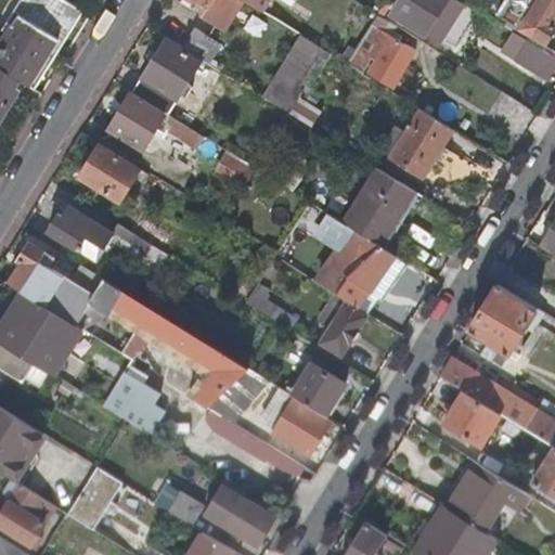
[(67,0),(17,0),(12,11),(62,41),(82,9),(67,0)]
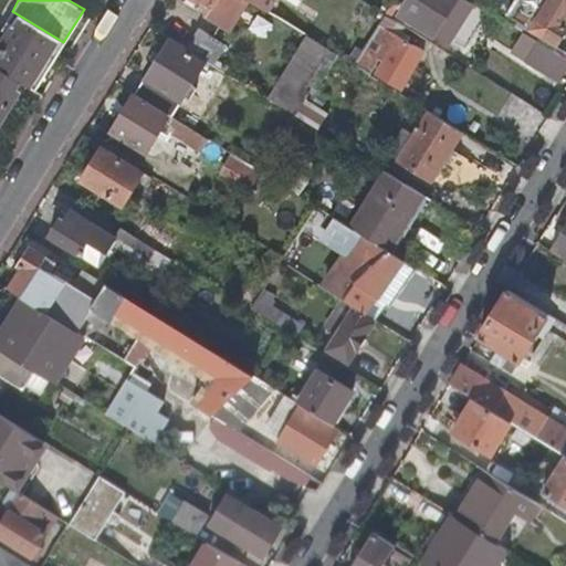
[(182,0),(201,11),(198,20),(228,35),(244,3),(238,0),(182,0)]
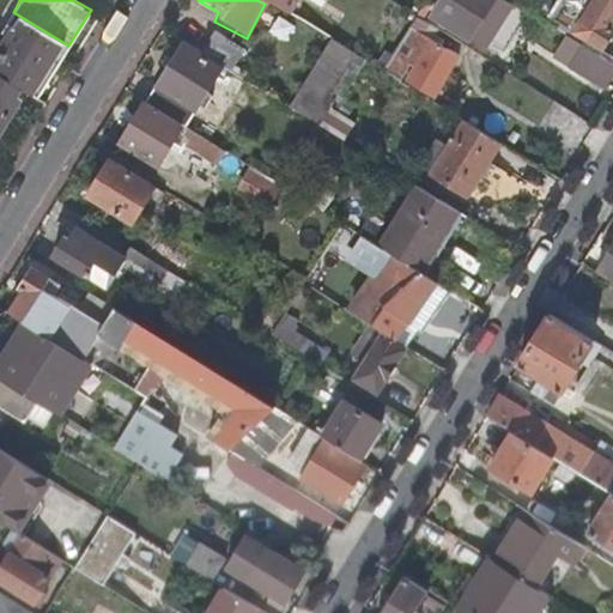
[(258,0),(265,4),(286,16),(295,0),(258,0)]
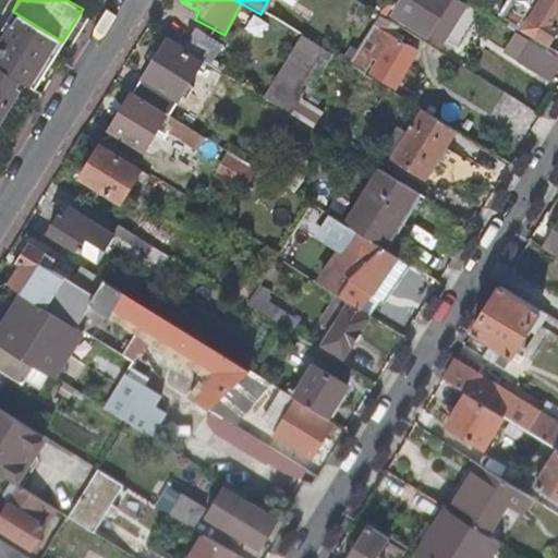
[(274,0),(291,11),(298,0),(274,0)]
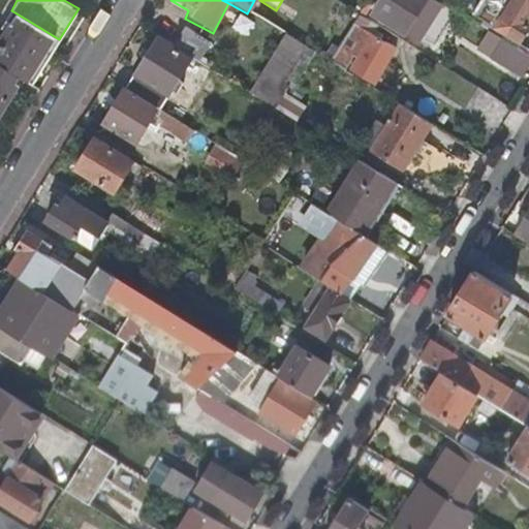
[(381,0),(373,13),(405,33),(425,0),(381,0)]
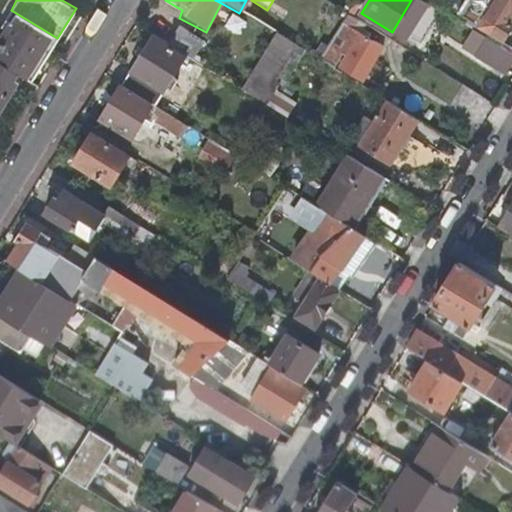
[(476,23),(490,0),(453,0),(449,7),(476,23)]
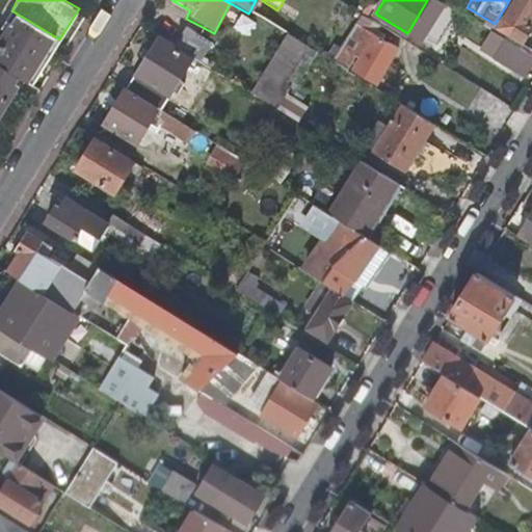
[(531,18),(531,0),(514,0),(500,26),(524,41),(531,26),(531,23),(530,22),(531,18)]
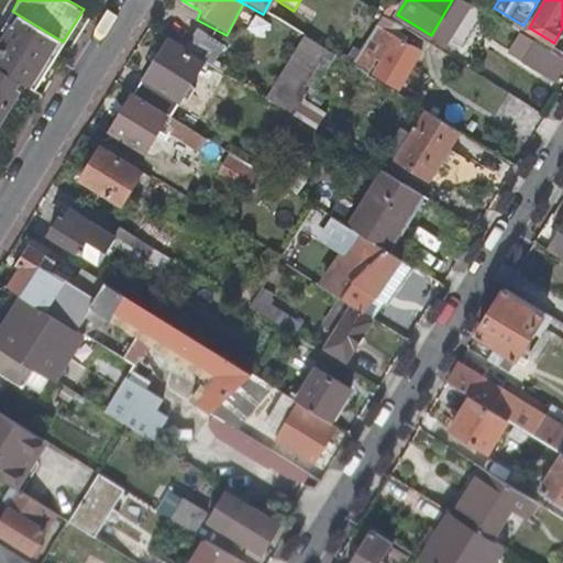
[(34,89),(63,42),(12,11),(1,29),(8,33),(0,45),(0,67),(19,79),(34,89)]
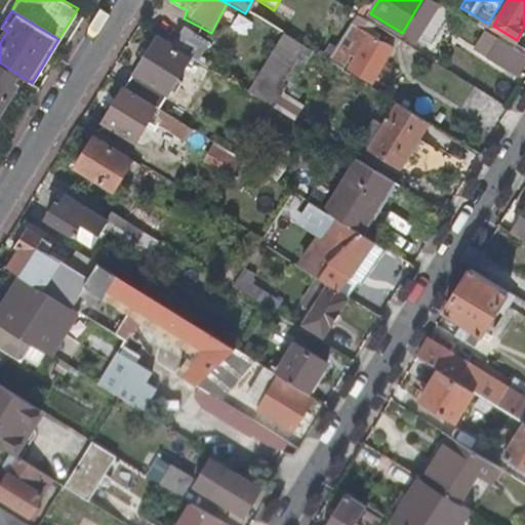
[(238,12),(227,36),(241,43),(252,19),(238,12)]
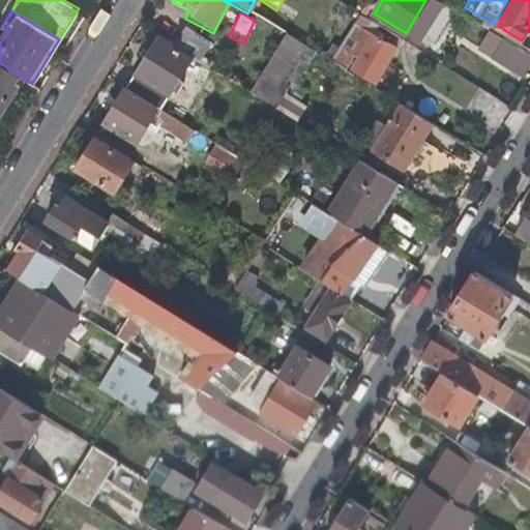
[(361,17),(333,61),(348,70),(351,65),(346,62),(354,50),(361,55),(353,70),(377,85),(399,49),(388,42),(391,38),(377,30),(373,37),(364,33),(371,23),(361,17)]
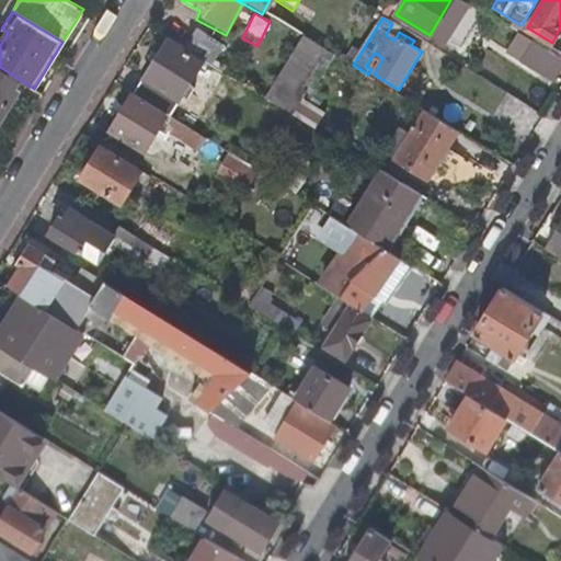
[(196,27),(184,47),(212,64),(224,44),(196,27)]
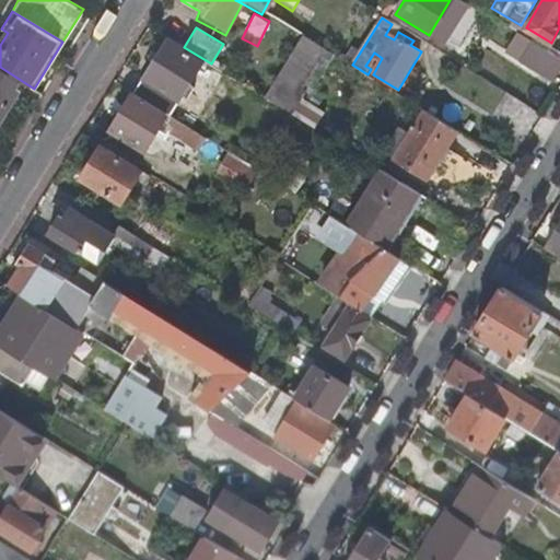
[(288,111),(327,49),(303,34),(290,55),(264,96),(288,111)]
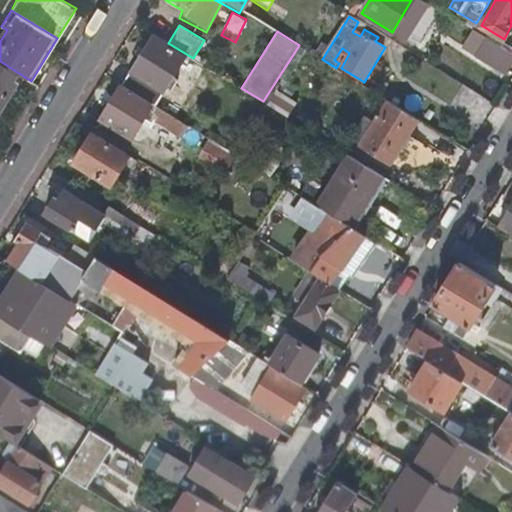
[(152,36),(122,85),(156,106),(186,57),(152,36)]
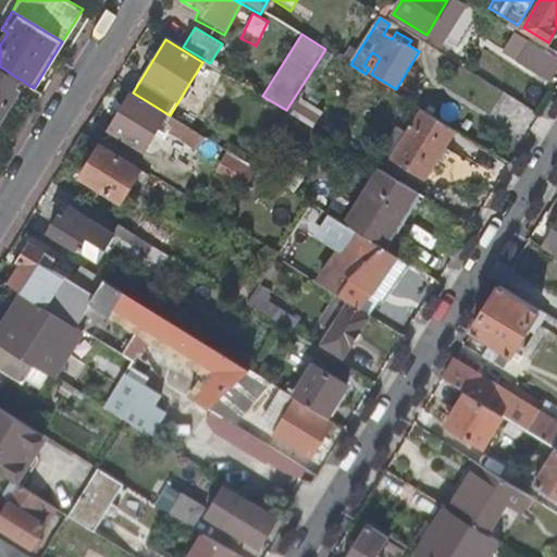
[(552,78),(556,70),(556,58),(533,44),(522,61),(552,78)]
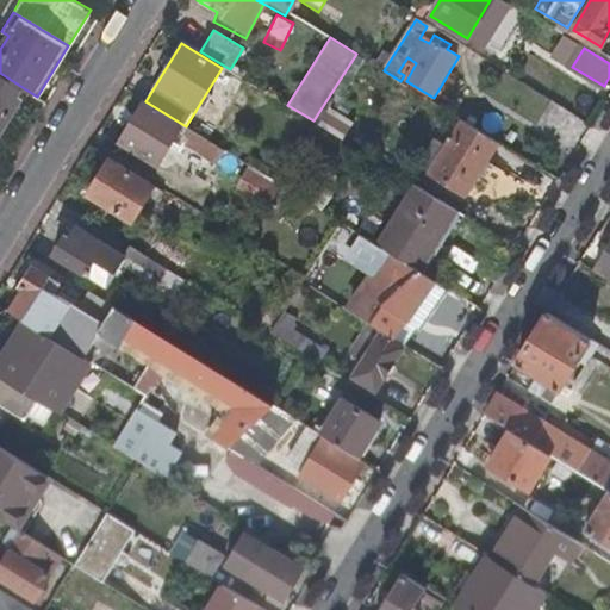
[(16,95),(20,86),(0,73),(0,109),(10,114),(19,98),(16,95)]
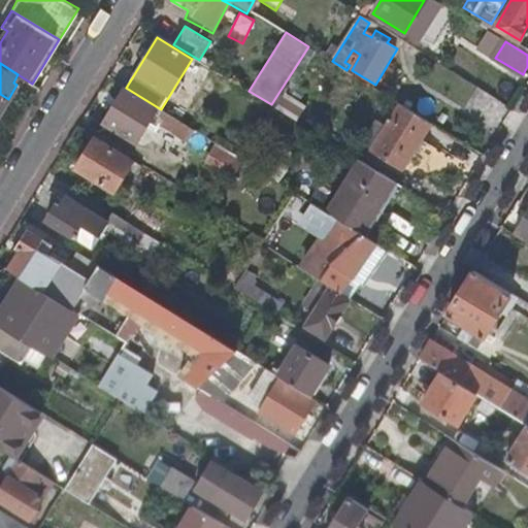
[(188,143),(196,130),(161,109),(126,88),(104,123),(135,142),(154,113),(164,120),(160,126),(188,143)]
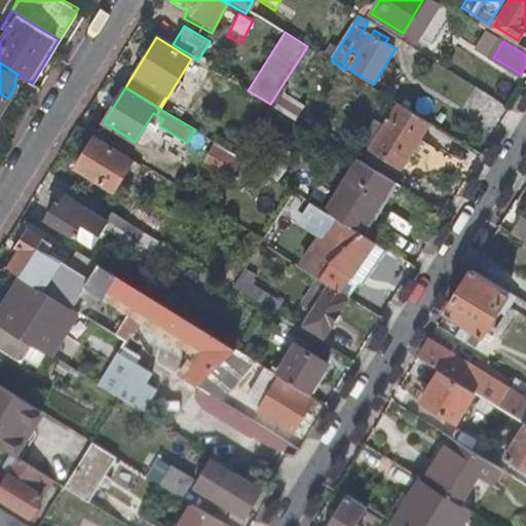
[(402,168),(430,122),(399,103),(370,148),(402,168)]
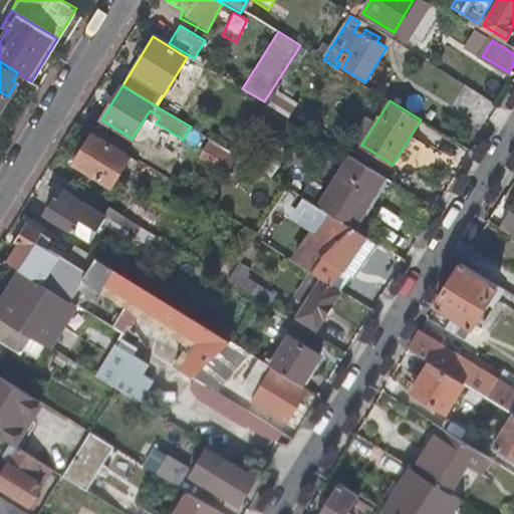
[(130,156),(93,133),(75,163),(111,185),(130,156)]
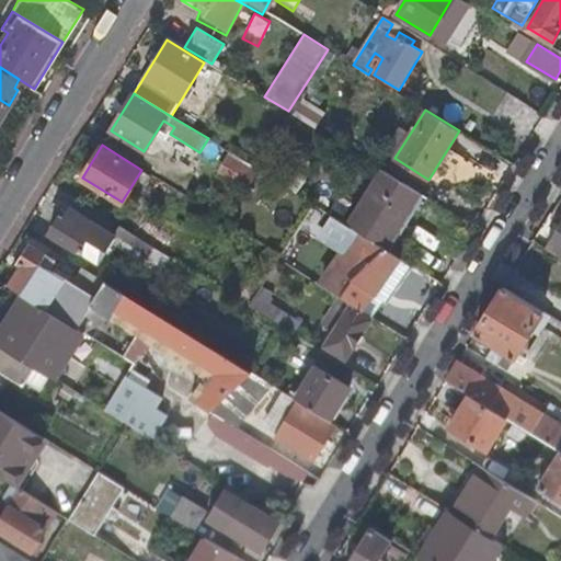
[(249,187),(260,171),(232,153),(221,171),(249,187)]
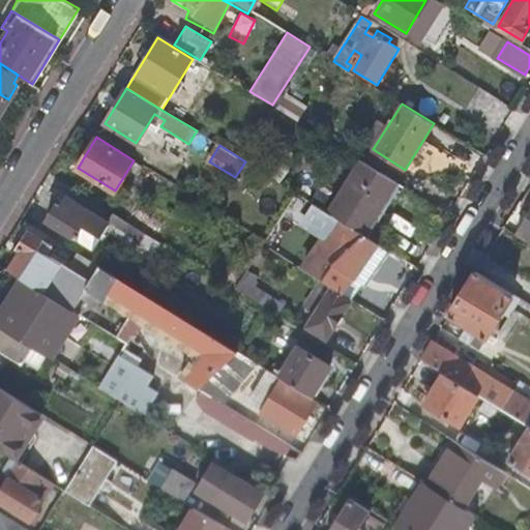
[(365,235),(399,183),(358,158),(326,210),(363,234),(365,235)]
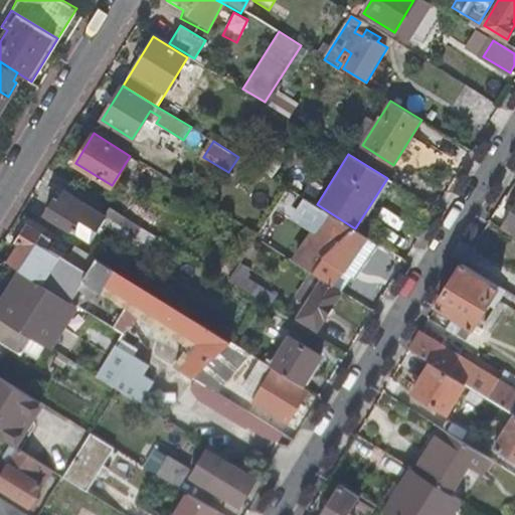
[(143,163),(133,179),(155,193),(166,177),(143,163)]
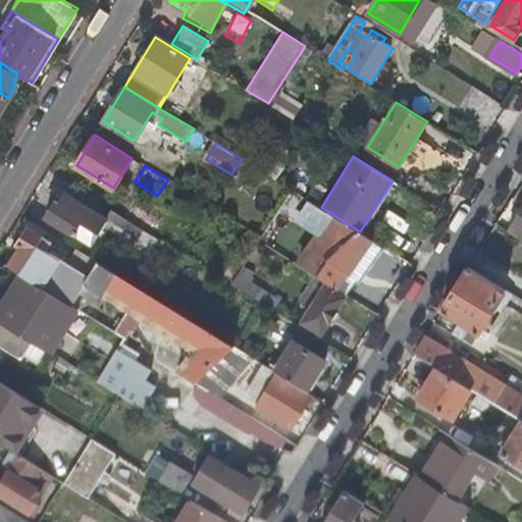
[(521,181),(516,190),(521,193),(521,208),(508,232),(521,241),(521,181)]
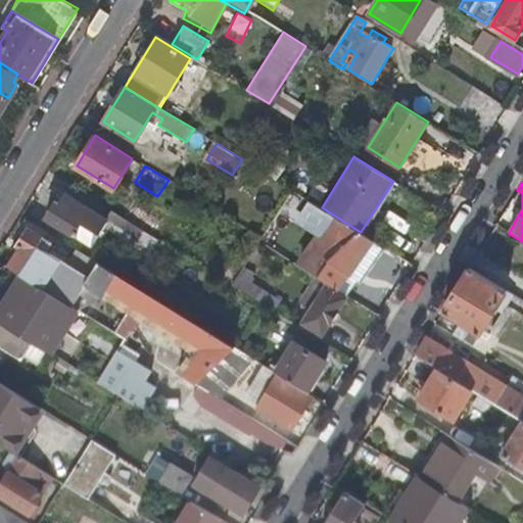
[(149,252),(158,238),(138,226),(112,210),(107,220),(66,194),(60,203),(56,201),(46,218),(75,234),(76,233),(93,244),(104,225),(149,252)]
